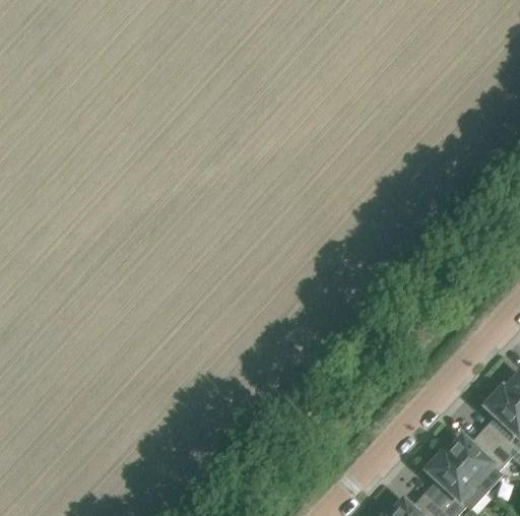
[(503,387),(502,388),(519,404),(519,373),(505,389),(503,387)]
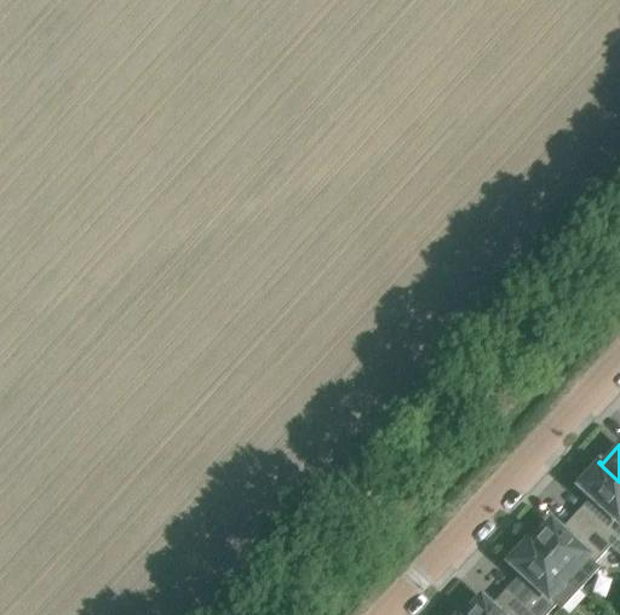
[(619,482),(598,463),(579,484),(596,499),(580,516),(610,544),(618,536),(619,533),(619,482)]
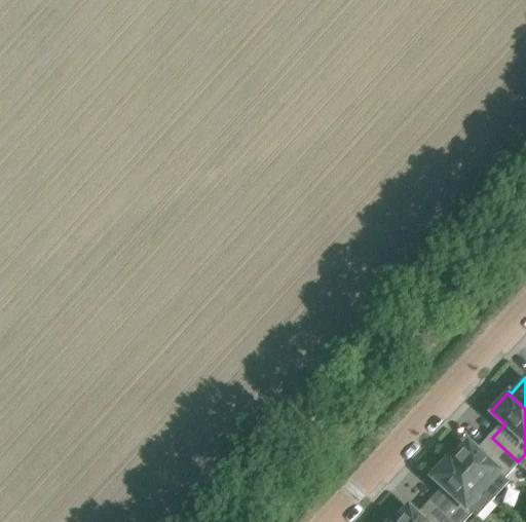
[(449,456),(448,457),(492,497),(509,479),(504,476),(518,461),(492,438),(479,452),(467,441),(451,458),(449,456)]
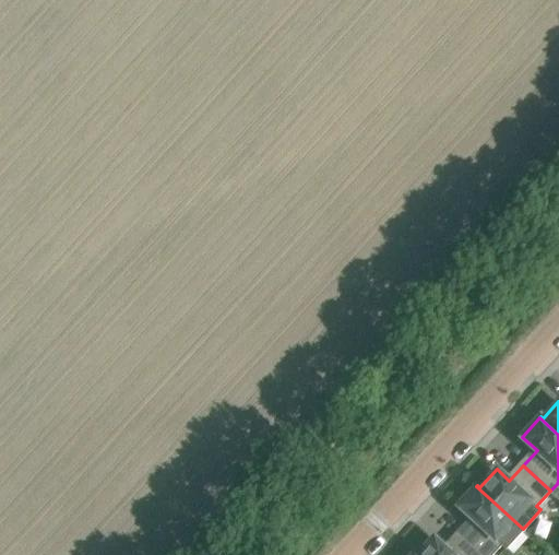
[(476,486),(459,505),(474,519),(460,534),(482,554),(490,554),(501,544),(506,548),(523,529),(476,486)]
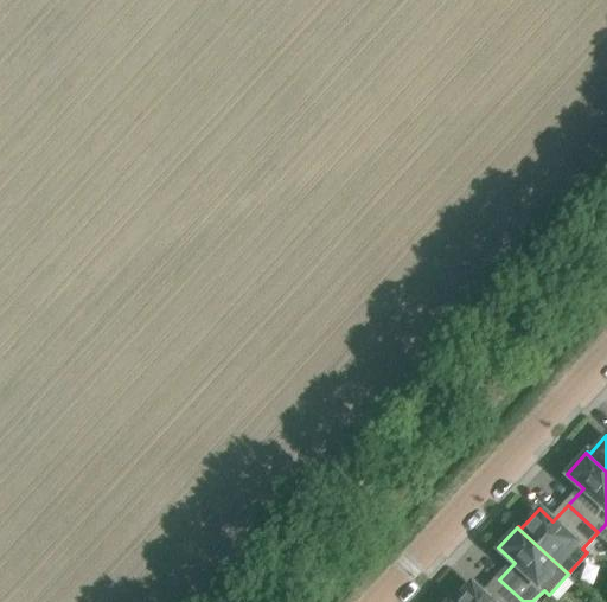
[(451,601),(449,601),(448,601),(523,601),(499,580),(485,596),(471,583),(453,601),(451,601)]
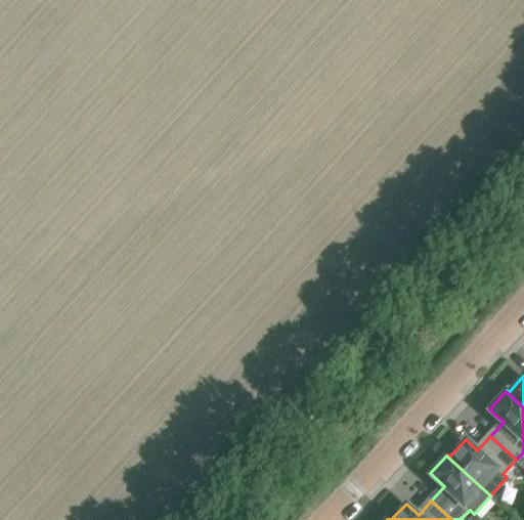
All buildings are outlined.
